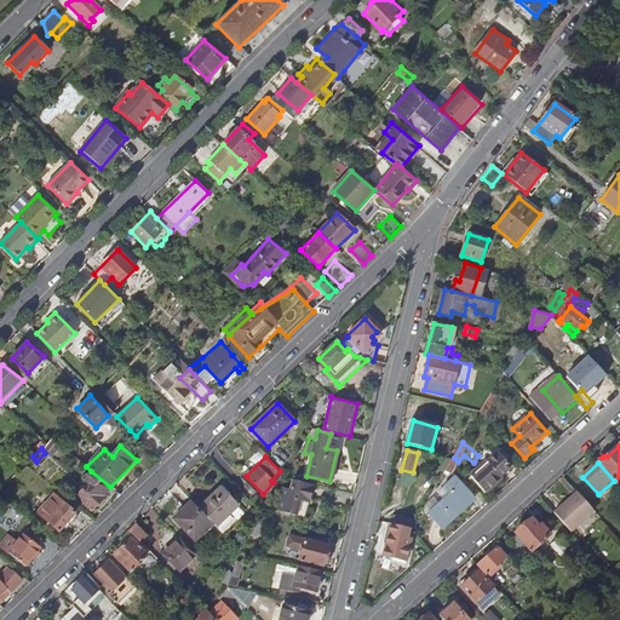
[(492,465),(484,471),(482,468),(471,476),(486,492),(503,478),(492,465)]
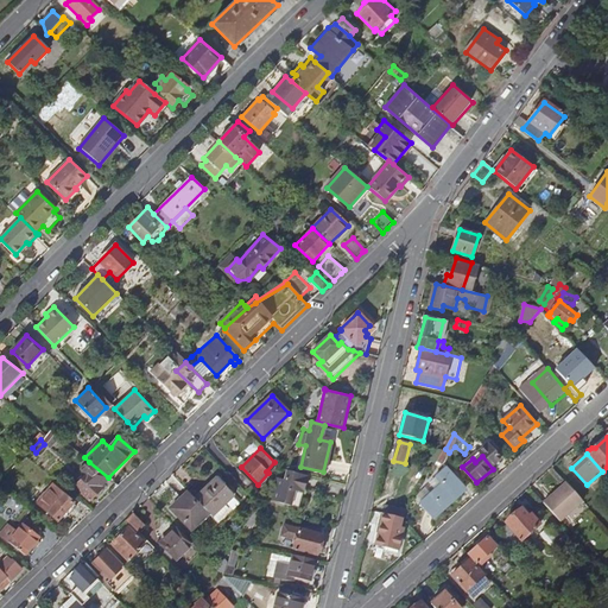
[(87,475),(74,487),(89,502),(103,488),(109,494),(118,486),(108,477),(89,462),(81,469),(87,475)]
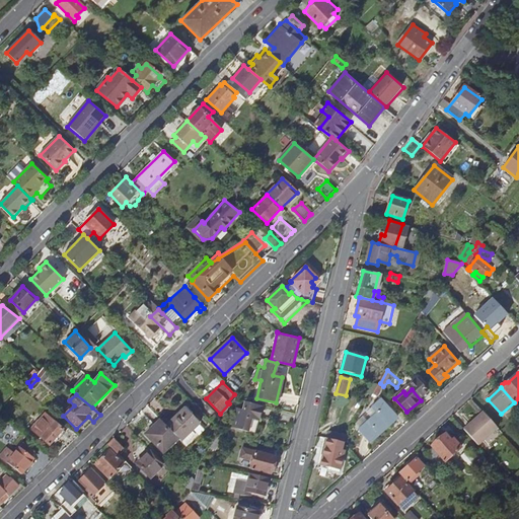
[(380,400),(372,408),(377,414),(359,431),(371,443),(398,418),(380,400)]
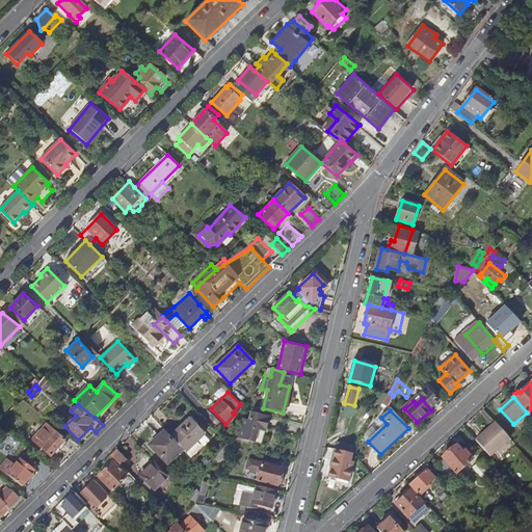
[(267,416),(250,413),(248,420),(241,419),(236,437),(254,442),(257,429),(264,431),(267,416)]
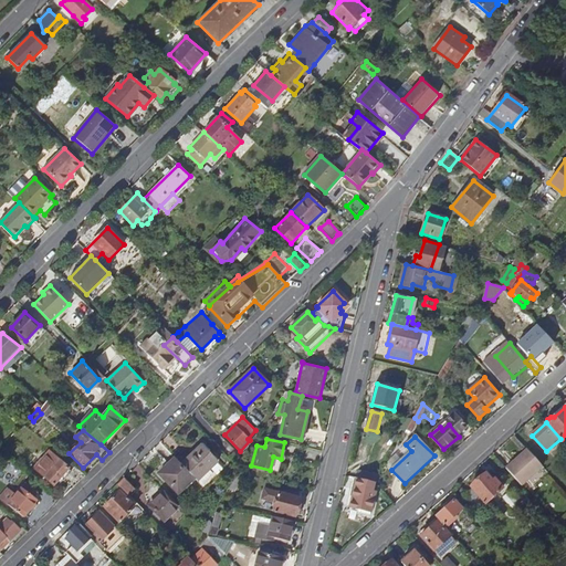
[(181,463),(195,478),(198,480),(217,460),(200,444),(181,463)]
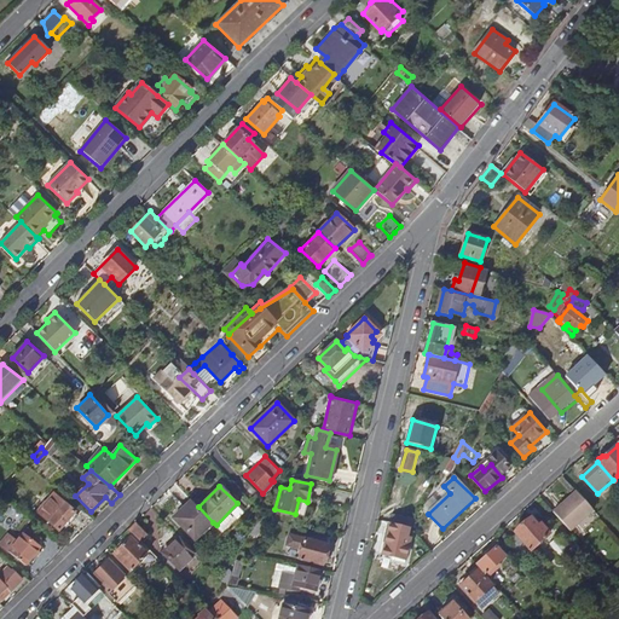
[(572,532),(596,512),(579,492),(555,513),(572,532)]
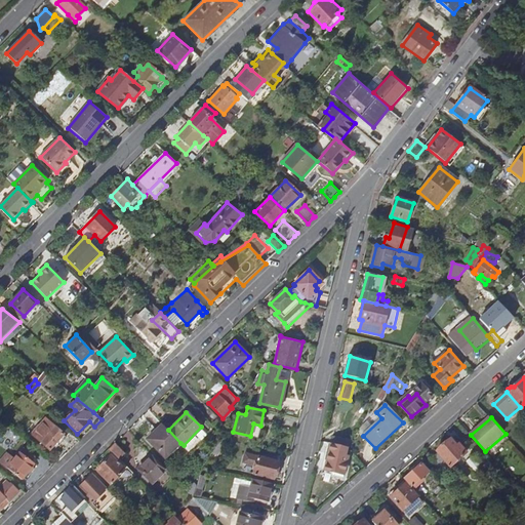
[(47,418),(33,435),(50,449),(64,434),(47,418)]
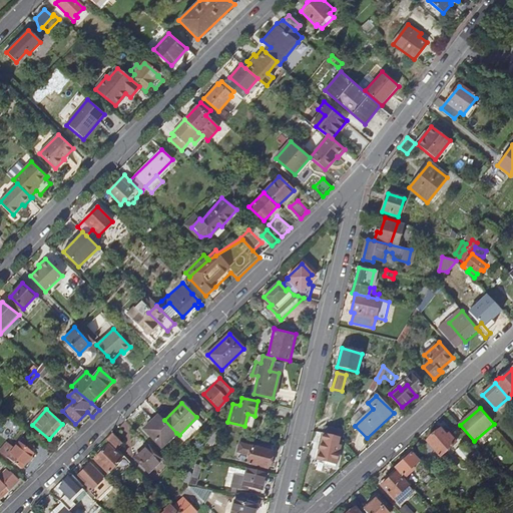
[(143,430),(161,447),(176,433),(164,420),(159,415),(143,430)]
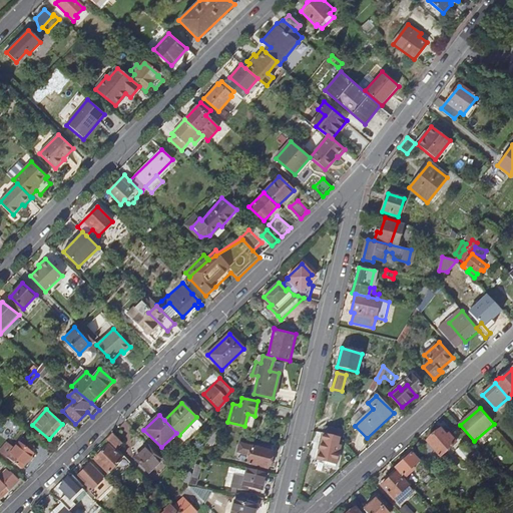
[(63,429),(71,437),(77,432),(68,424),(63,429)]
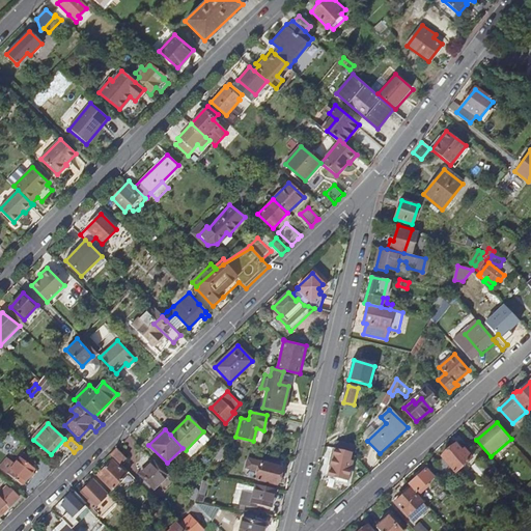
[(336,442),(335,448),(353,452),(356,446),(336,442)]
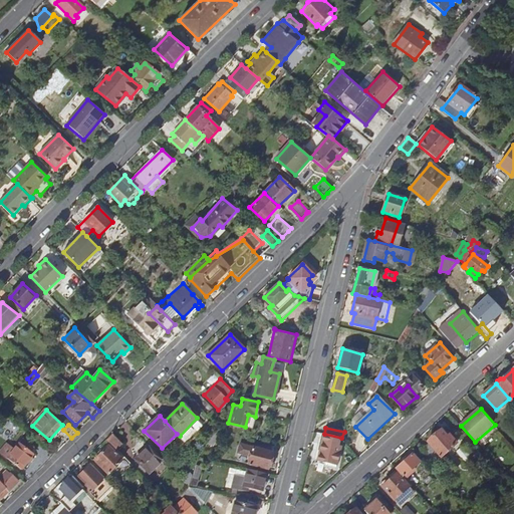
[(217,429),(207,445),(213,447),(222,430),(217,429)]
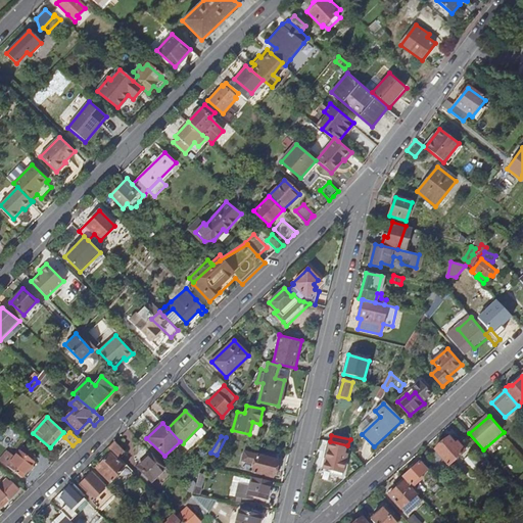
[(437,453),(430,459),(441,471),(448,465),(449,466),(467,452),(459,442),(456,444),(449,438),(435,449),(437,453)]
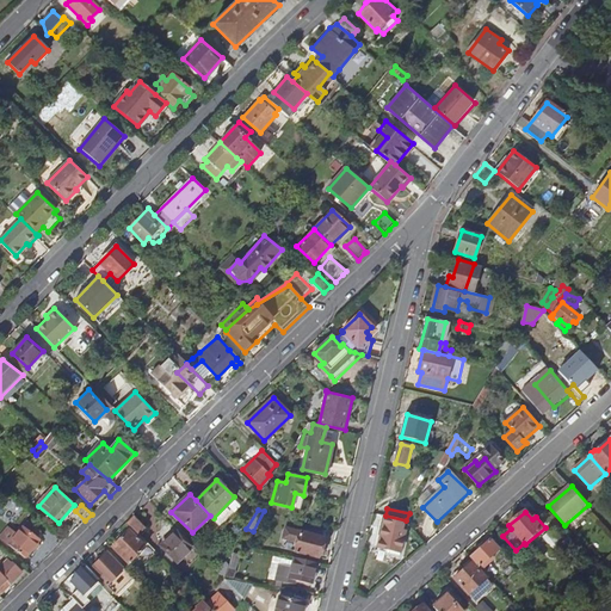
[(128,522),(140,535),(146,529),(134,516),(128,522)]
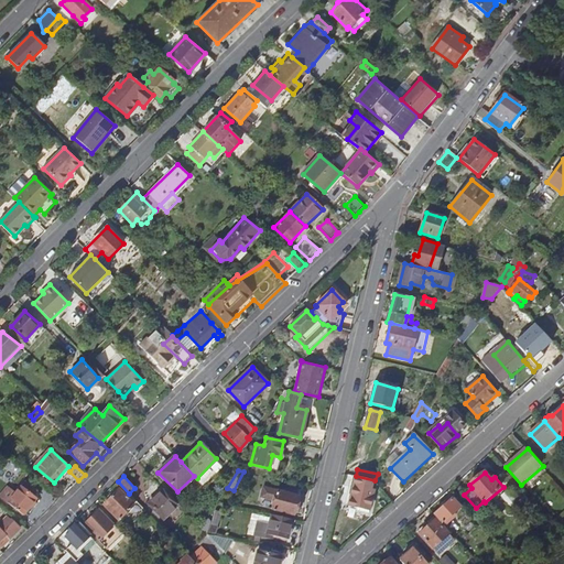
[(371,488),(375,480),(356,476),(355,476),(348,503),(370,509),(376,490),(371,488)]
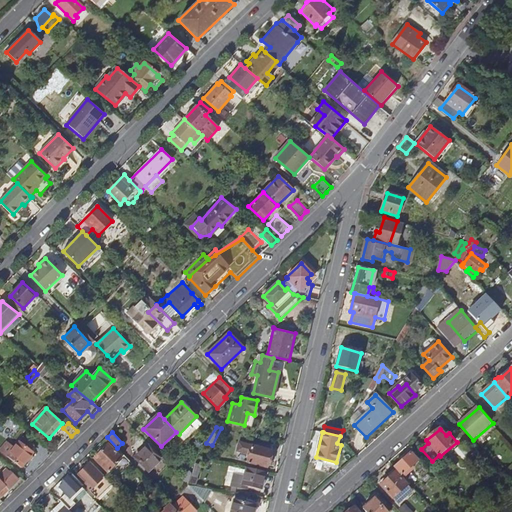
[(20,441),(26,446),(30,441),(24,436),(20,441)]
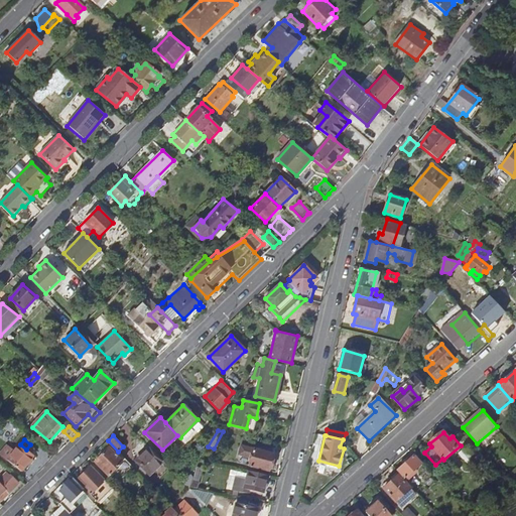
[(20,444),(15,450),(7,444),(0,454),(8,460),(22,471),(33,456),(31,454),(34,448),(30,444),(26,449),(20,444)]
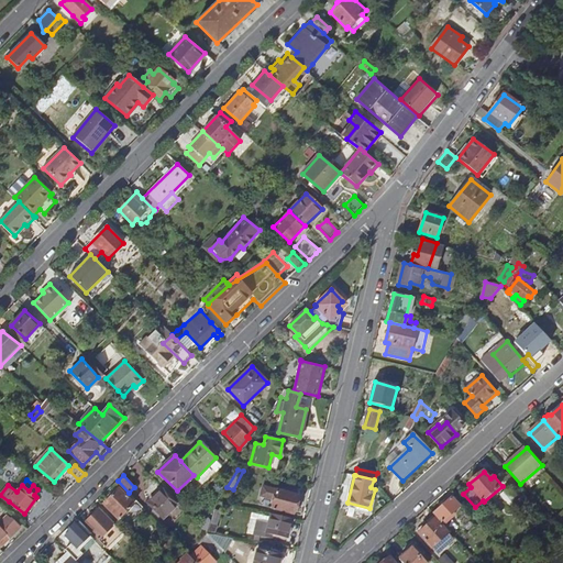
[(299,494),(262,485),(261,495),(275,499),(273,509),(295,514),(296,510),(299,511),(299,507),(297,506),(299,494)]
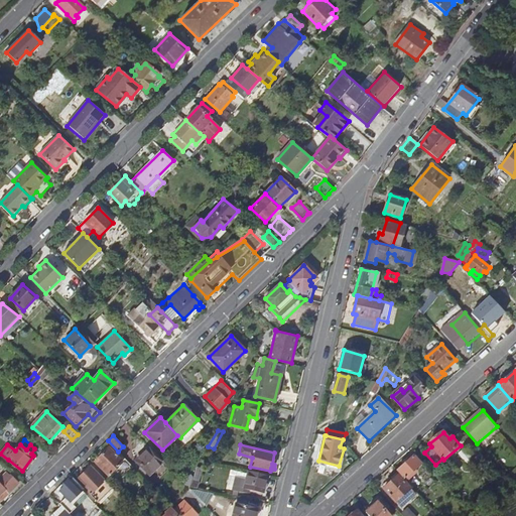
[(39,453),(50,462),(56,456),(44,445),(39,453)]
